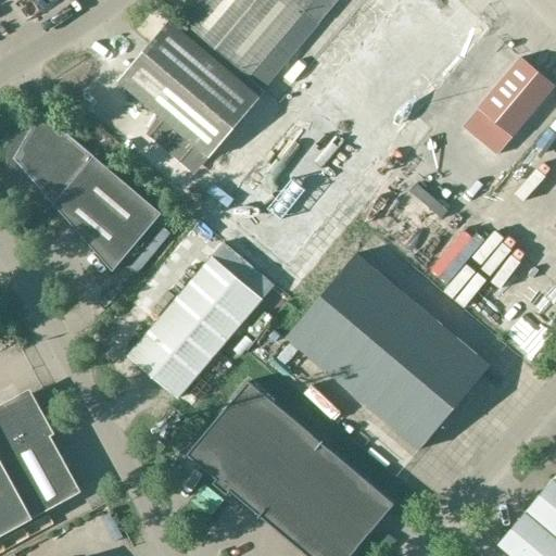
[(203,0),(178,30),(250,79),(304,13),(318,25),(339,0),(203,0)]
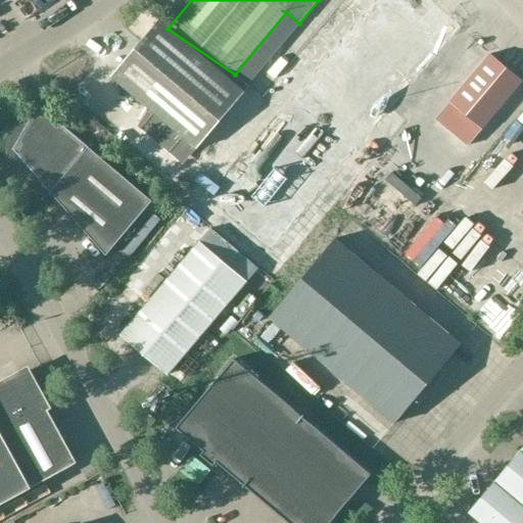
[(159,22),(111,78),(196,149),(241,92),(168,29),(159,22)]
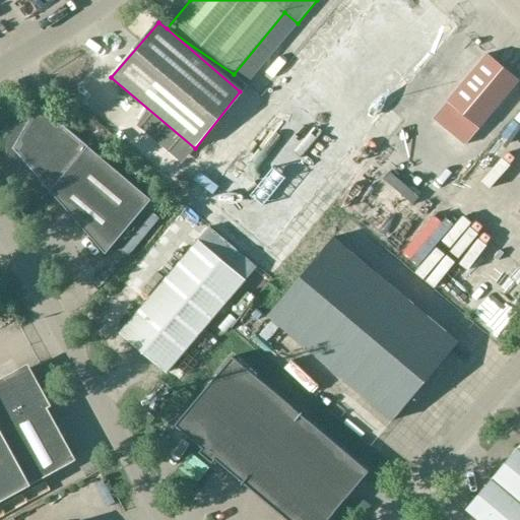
[(480,131),(519,83),(489,57),(448,104),(480,131)]
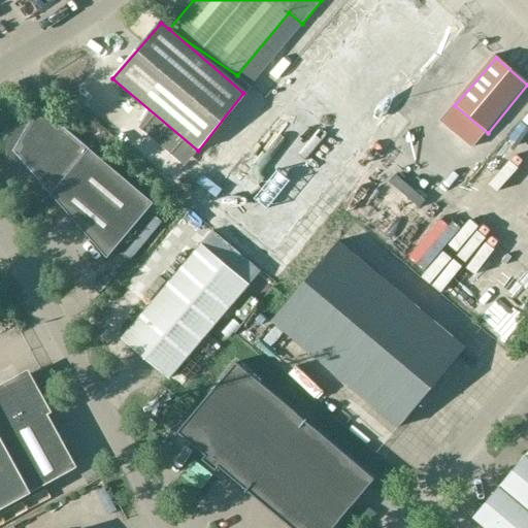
[(24,174),(35,184),(36,182),(44,185),(43,189),(51,195),(52,194),(106,259),(154,203),(39,107),(25,129),(23,128),(14,143),(12,149),(11,154),(12,158),(14,162),(18,168),(24,174)]
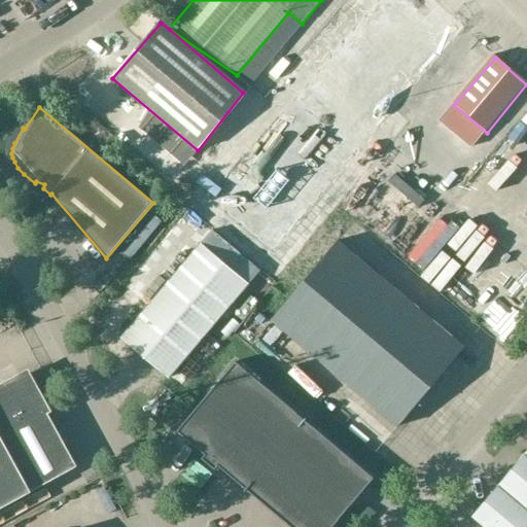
[(453,258),(472,232),(462,224),(443,251),(453,258)]
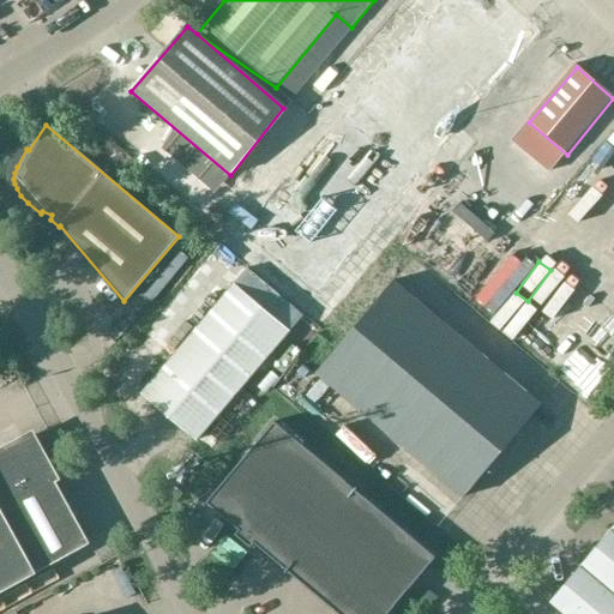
[(234,283),(140,395),(197,441),(290,331),(234,283)]
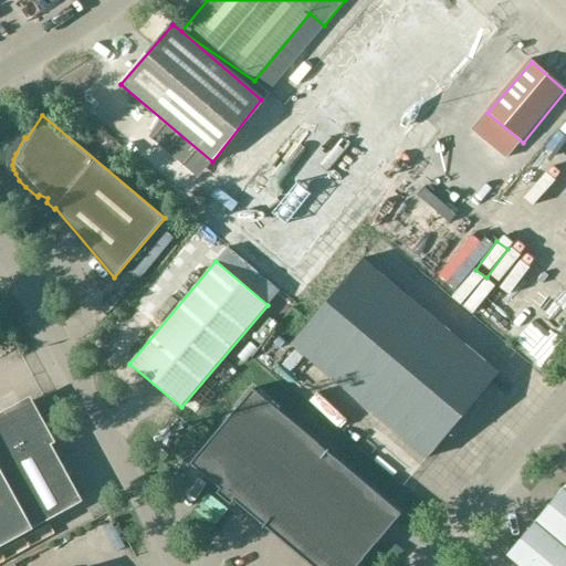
[(500,375),(364,261),(292,346),(428,460),(500,375)]
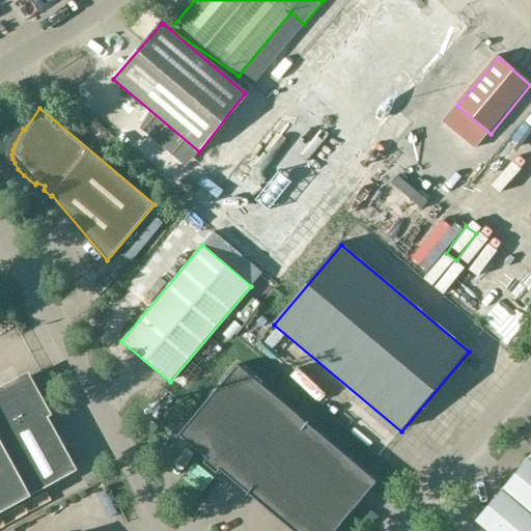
[(294,530),(336,530),(348,518),(378,482),(309,424),(310,422),(309,422),(308,423),(239,365),(179,435),(207,458),(204,463),(218,474),(221,470),(249,494),(247,495),(248,496),(250,494),(294,530)]
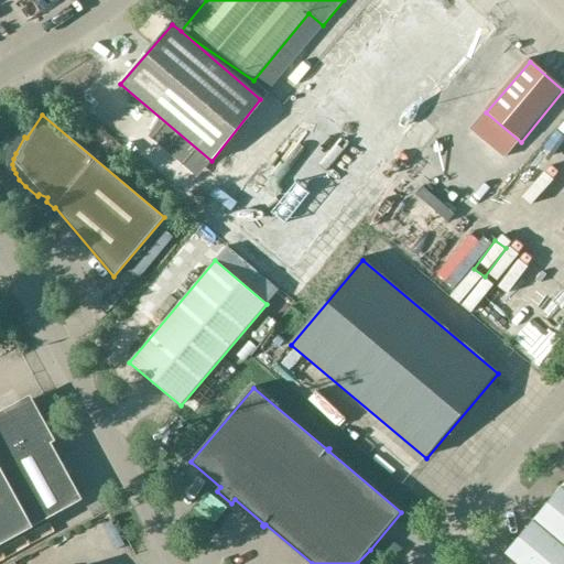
[(51,437),(34,407),(31,401),(0,418),(0,546),(85,500),(54,444),(57,442),(54,435),(51,437)]
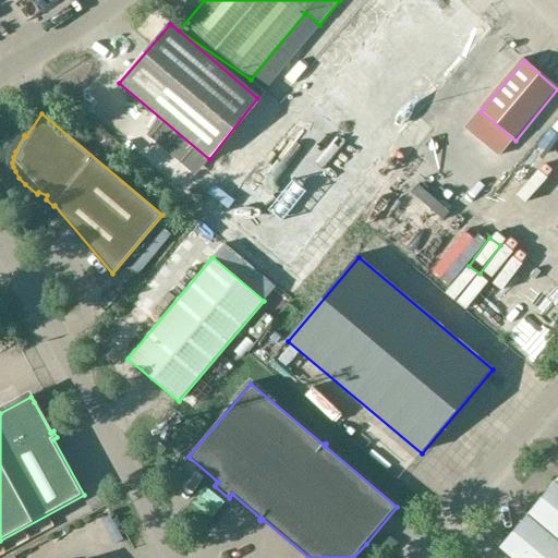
[(557,557),(557,478),(500,548),(511,557),(557,557)]
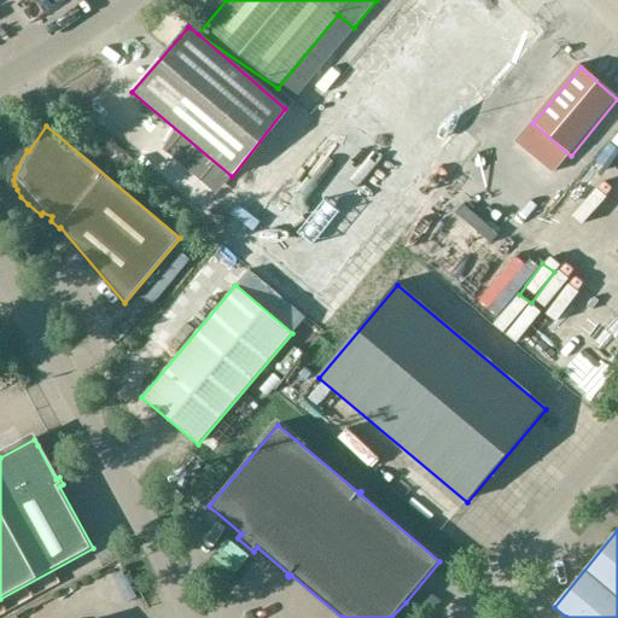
[(108,559),(122,579),(136,571),(122,549),(108,559)]
